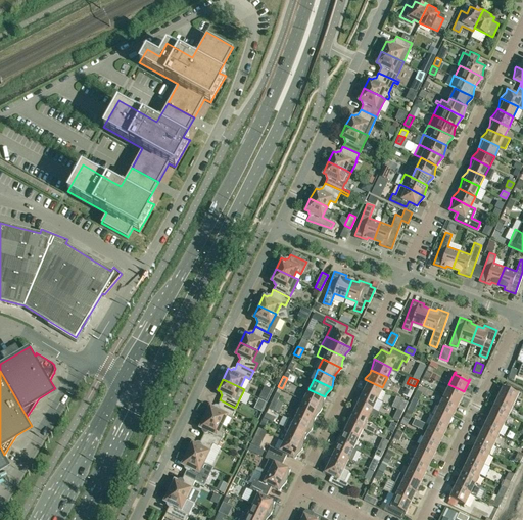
[(362,389),(377,397),(382,387),(365,379),(364,380),(363,386),(362,389)]
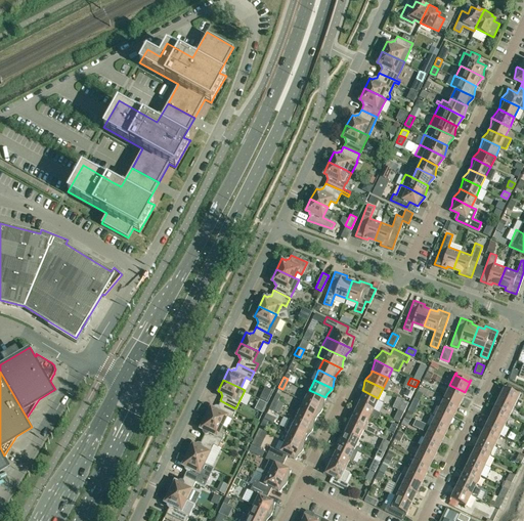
[(505,384),(498,396),(514,403),(520,391),(519,391),(518,393),(505,386),(506,385),(505,384)]
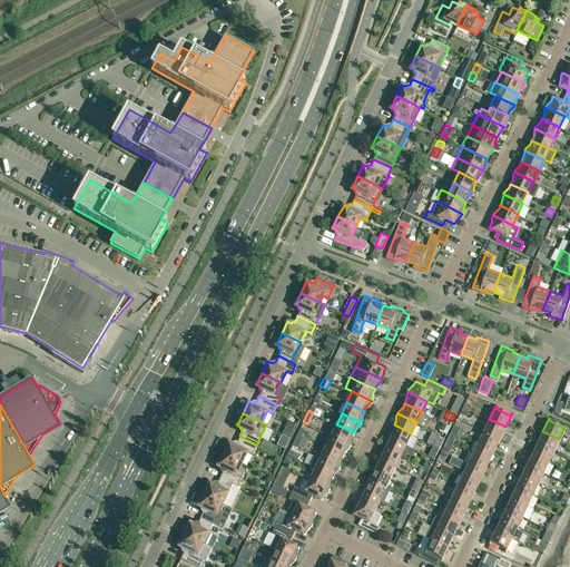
[(505,427),(503,426),(489,419),(483,430),(500,438),(505,427)]
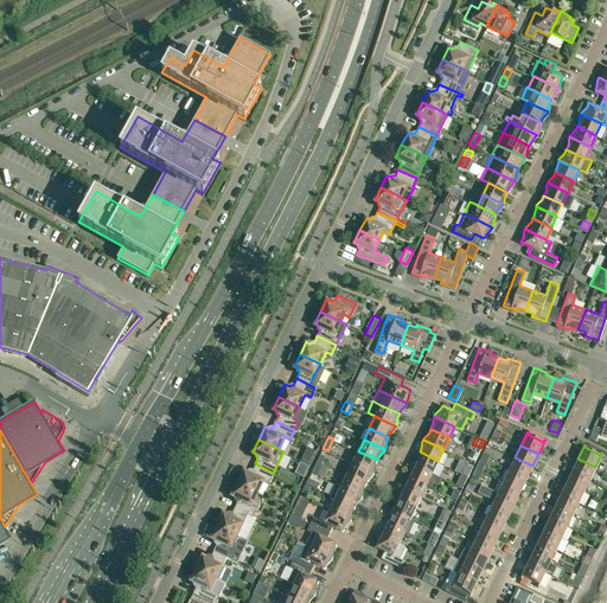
[(471,450),(466,457),(474,462),(478,454),(471,450)]
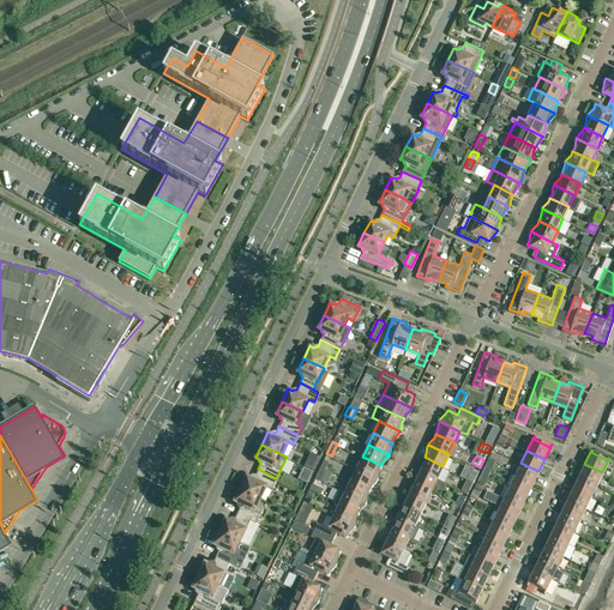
[(362,457),(356,467),(378,478),(378,477),(379,469),(381,465),(362,457)]
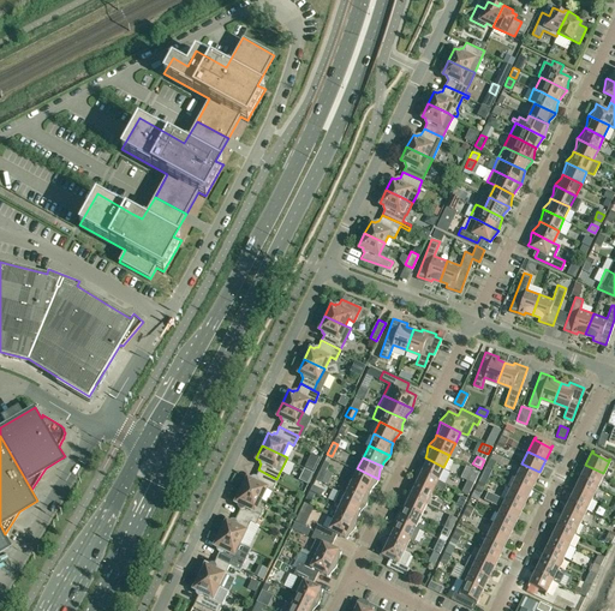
[(418,467),(417,468),(439,479),(443,467),(425,457),(423,461),(418,467)]
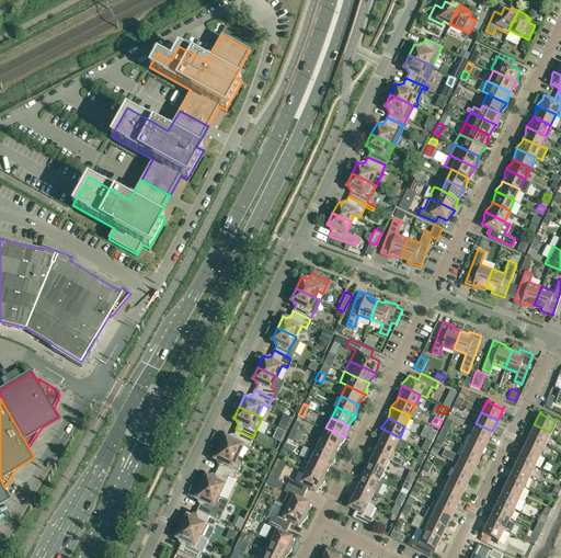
[(487,441),(492,431),(476,423),(471,433),(485,441),(487,441)]
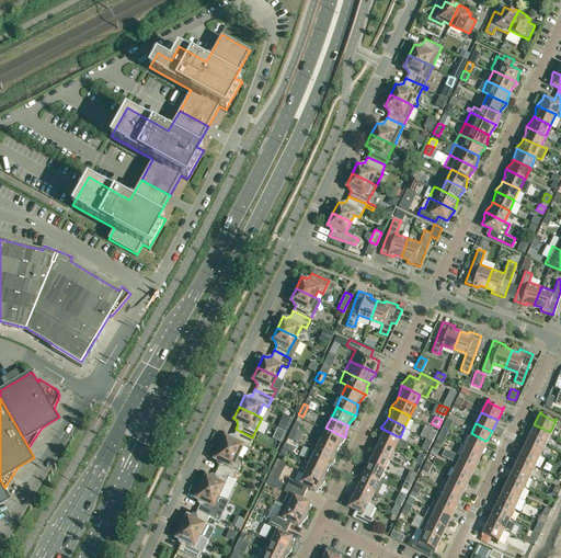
[(545,443),(550,432),(534,424),(529,435),(545,443)]
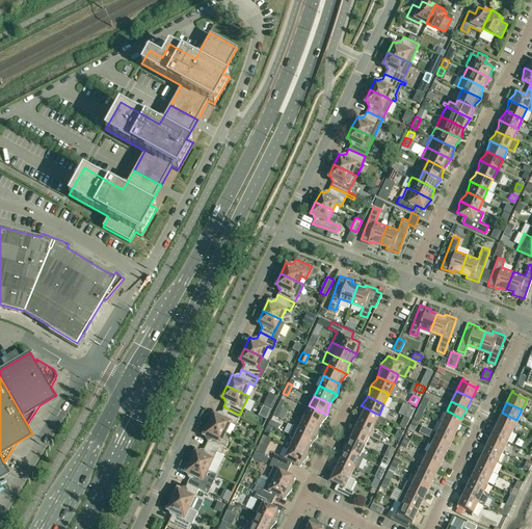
[(282,405),(277,403),(273,413),(277,415),(282,405)]
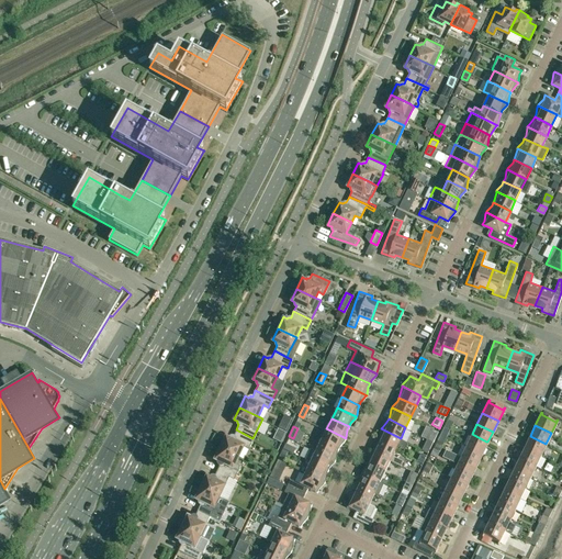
[(346,438),(326,428),(322,439),(338,448),(340,445),(345,438),(346,438)]
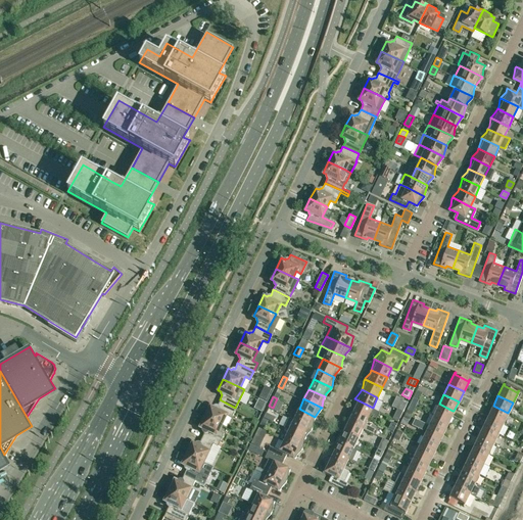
[(351,410),(368,417),(370,412),(377,415),(379,411),(373,408),(354,398),(354,399),(353,407),(351,410)]
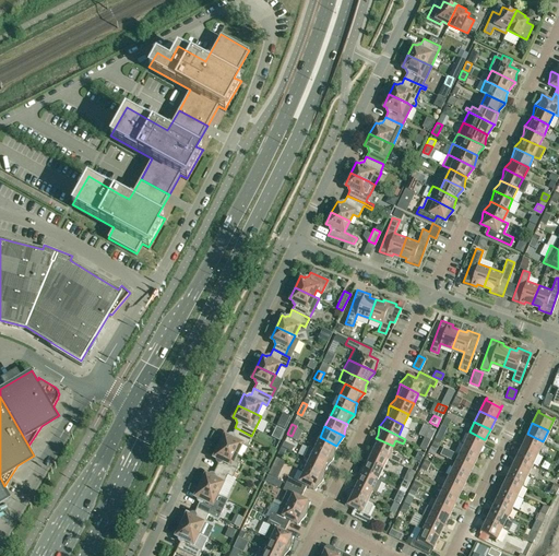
[(224,433),(218,445),(237,453),(242,441),(248,445),(251,436),(235,427),(232,434),(230,433),(229,434),(228,434),(228,435),(224,433)]
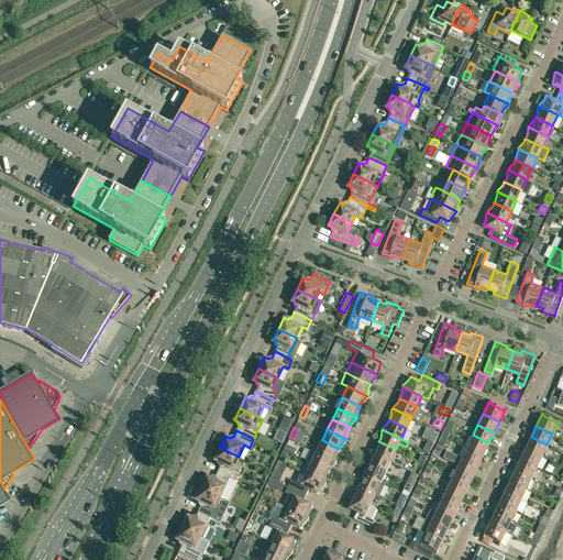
[(488,442),(487,442),(473,435),(467,446),(484,453),(488,442)]
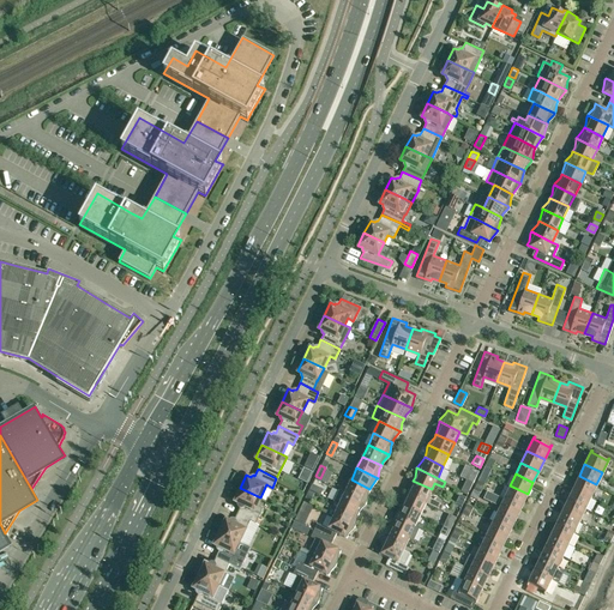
[(579,476),(573,488),(591,496),(596,484),(579,476)]
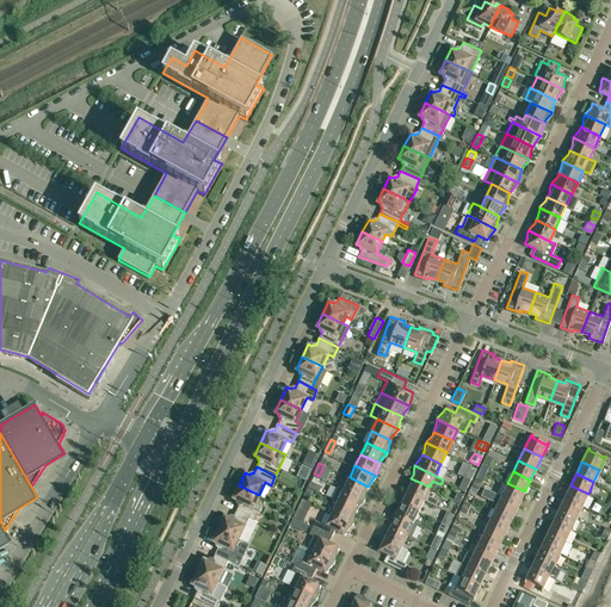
[(464,475),(458,487),(466,490),(470,478),(464,475)]
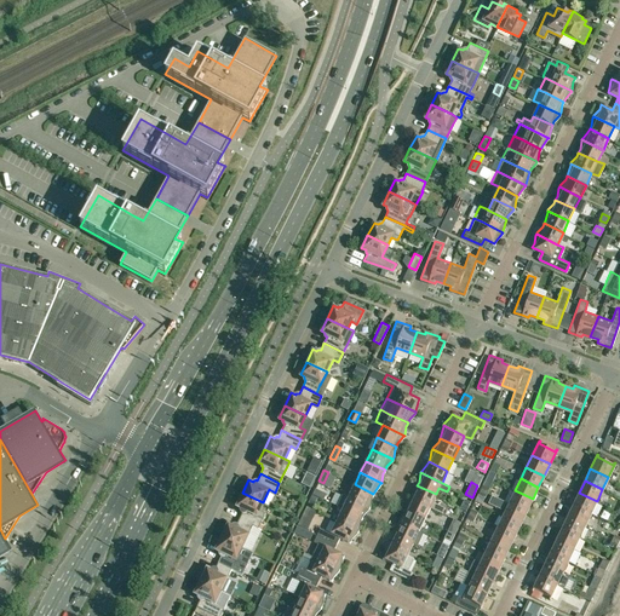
[(349,495),(349,496),(369,506),(371,505),(372,496),(373,494),(355,484),(349,495)]
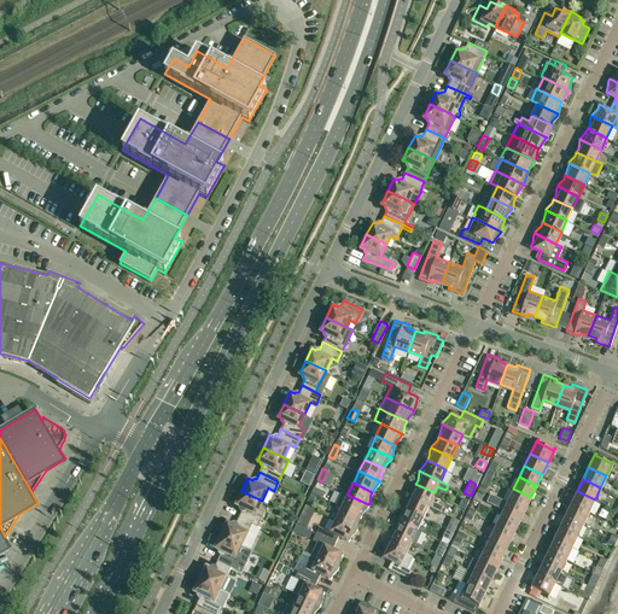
[(408,493),(408,495),(429,504),(441,510),(443,504),(435,501),(431,500),(435,492),(415,484),(414,487),(408,493)]
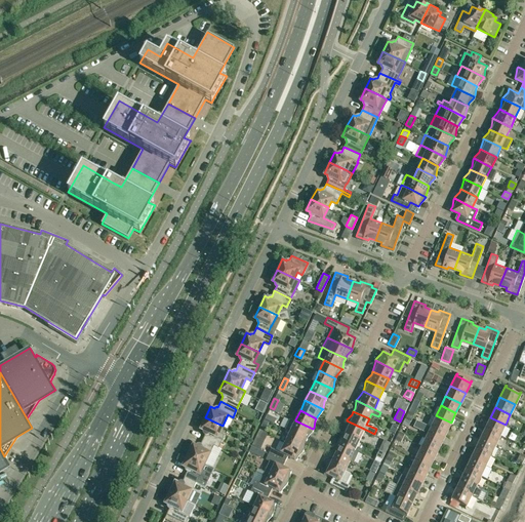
[(446,433),(451,423),(436,415),(431,426),(444,432),(446,433)]
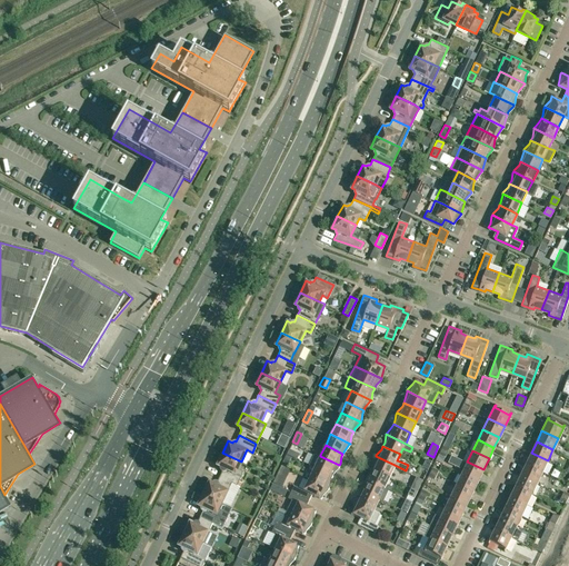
[(231,482),(237,484),(243,470),(238,467),(241,462),(222,453),(217,464),(221,466),(220,466),(220,467),(221,468),(221,469),(222,469),(219,475),(231,482)]
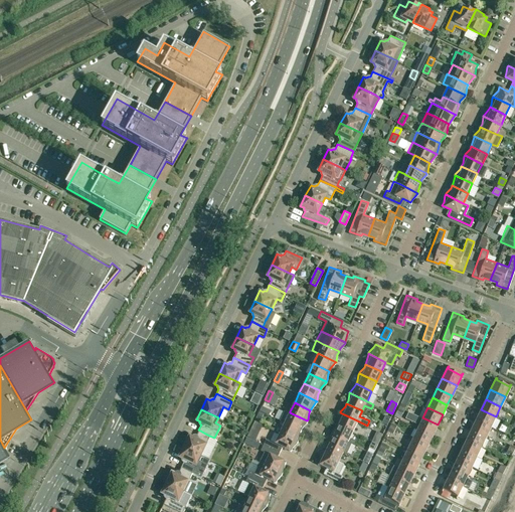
[(264,411),(260,409),(259,409),(254,418),(260,421),(264,411)]
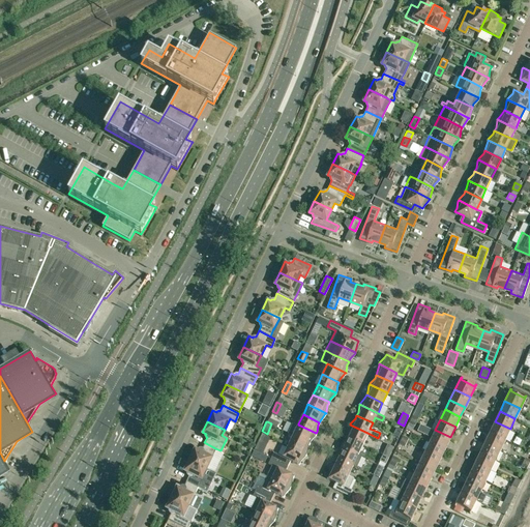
[(293,434),(310,442),(311,439),(316,434),(316,433),(298,425),(298,423),(292,421),(288,431),(293,434)]
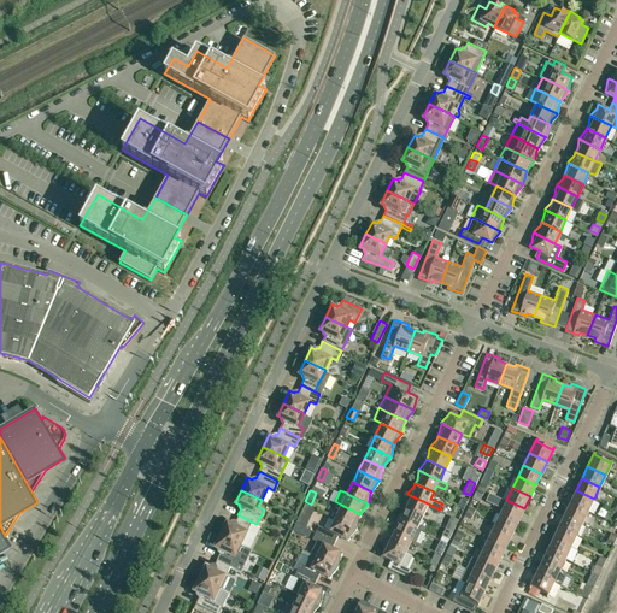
[(570,501),(573,502),(588,511),(594,499),(576,490),(570,501)]
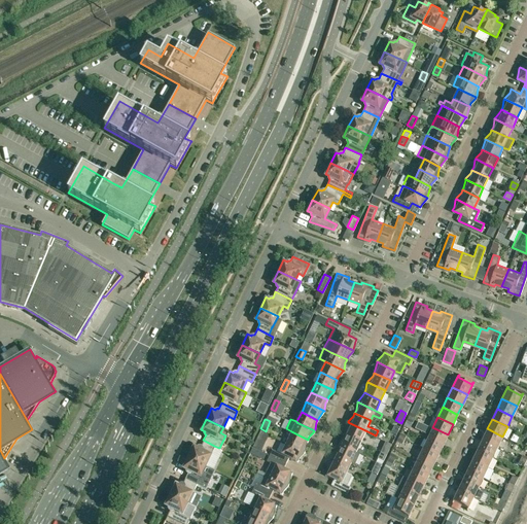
[(345,432),(360,441),(365,430),(348,422),(347,423),(346,430),(345,432)]
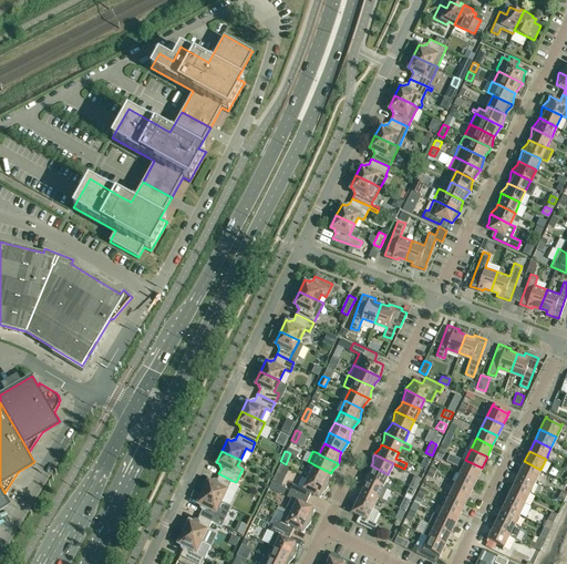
[(430,458),(424,455),(421,463),(426,465),(430,458)]
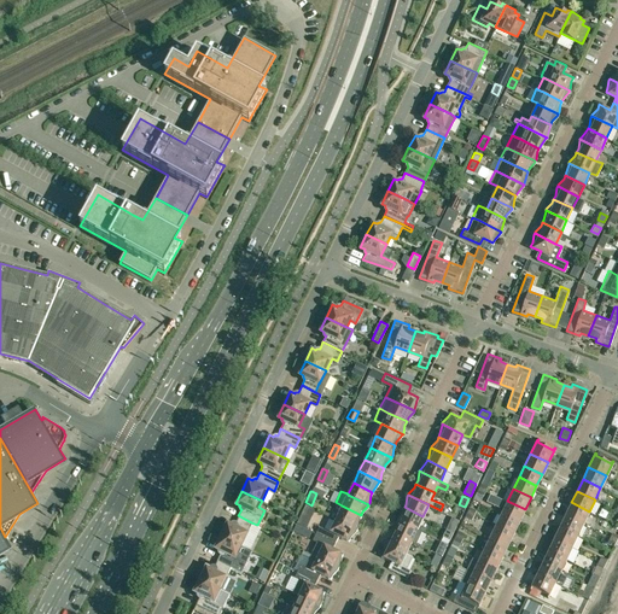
[(525,509),(523,508),(507,501),(502,513),(519,521),(525,509)]
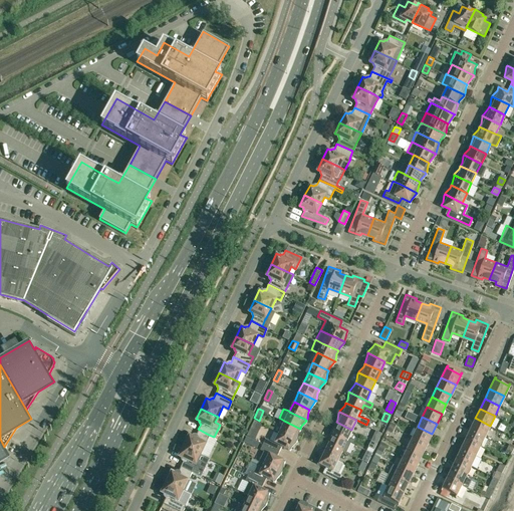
[(475,418),(471,427),(471,428),(485,435),(490,426),(477,419),(475,418)]
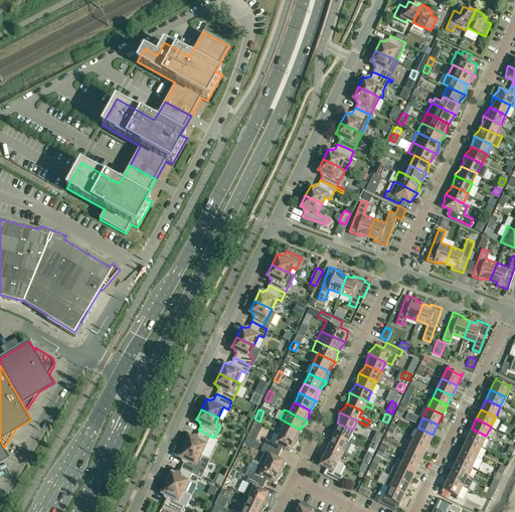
[(285,421),(280,432),(298,441),(298,440),(300,433),(301,430),(285,421)]
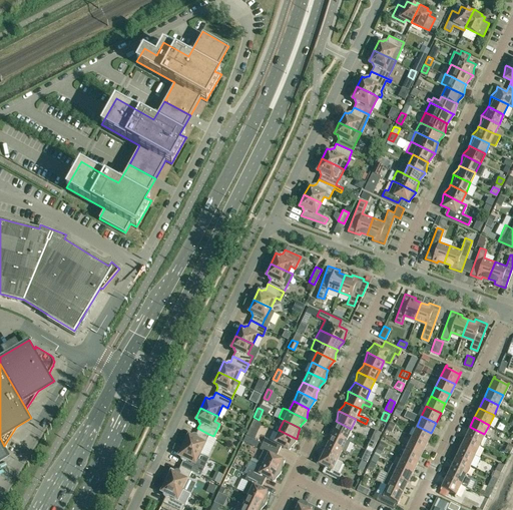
[(330,429),(329,430),(347,439),(351,429),(336,421),(334,424),(330,429)]
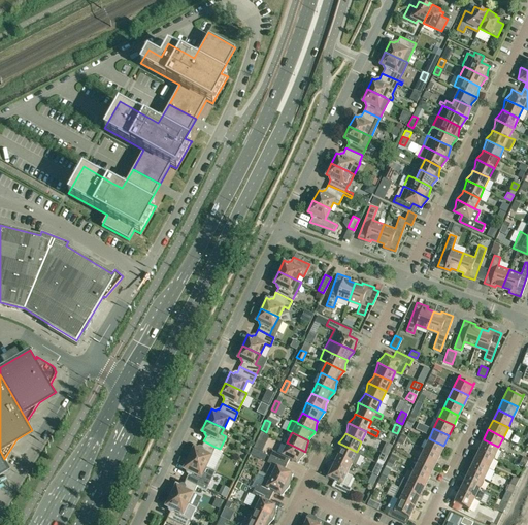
[(439,455),(443,446),(429,438),(424,448),(439,455)]
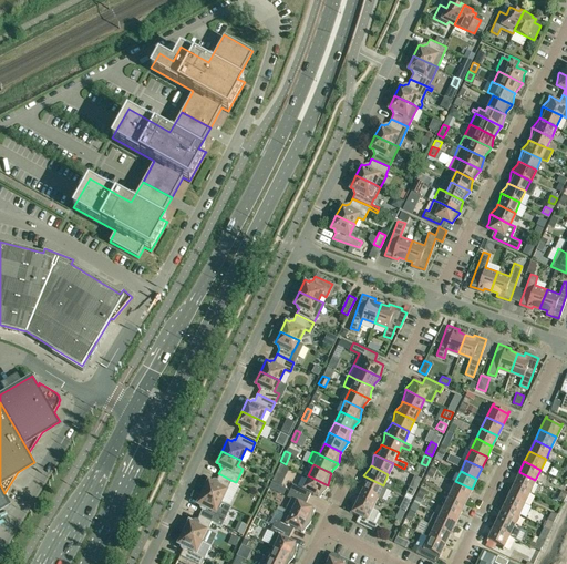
[(519,472),(514,483),(531,491),(535,480),(519,472)]
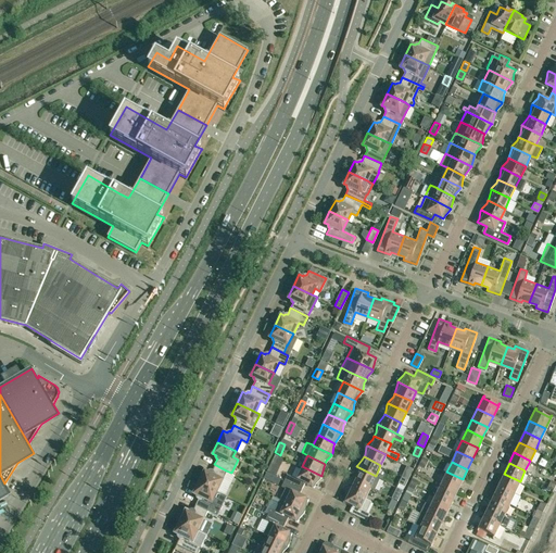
[(204,469),(199,481),(217,490),(217,489),(223,478),(226,470),(214,464),(212,470),(211,469),(210,470),(209,470),(207,472),(204,469)]
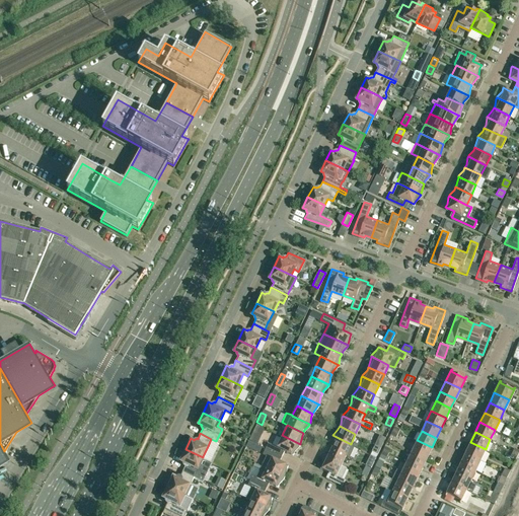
[(374,443),(376,444),(380,446),(385,436),(379,433),(374,443)]
